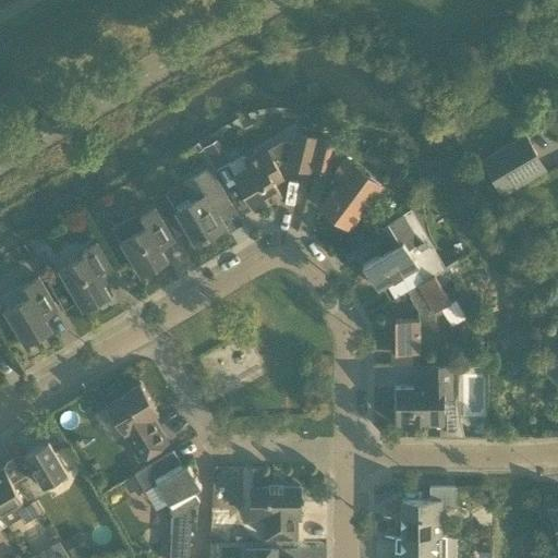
[(312,172),(313,169),(320,137),(294,131),(291,143),(282,141),(267,149),(266,147),(245,159),(249,167),(234,176),(254,209),(281,194),(274,181),(282,177),(273,160),(284,154),(289,155),(286,166),(312,172)]
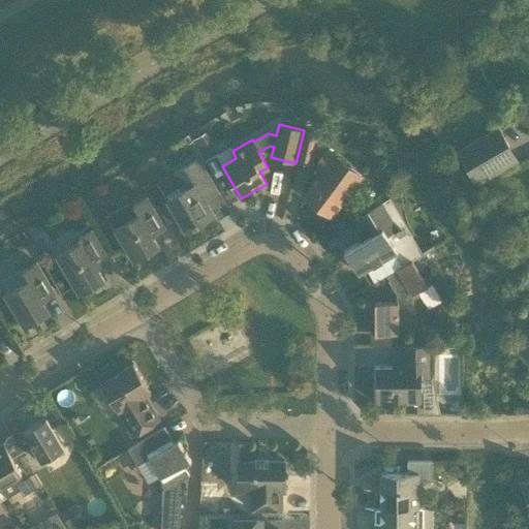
[(456,151),(476,185),(517,161),(496,127),(456,151)]
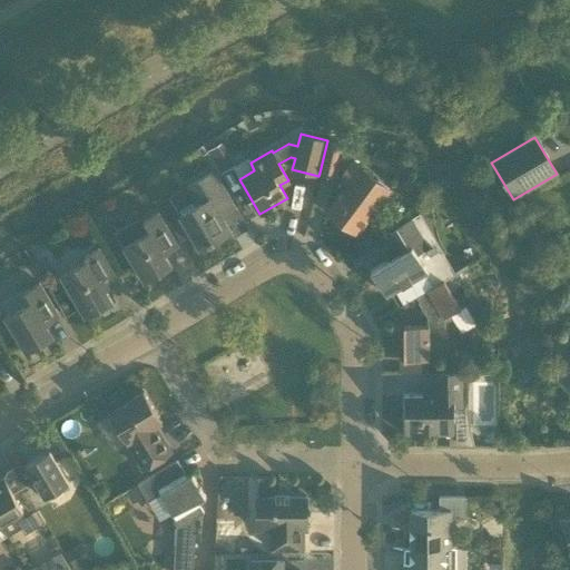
[(217,140),(204,150),(216,169),(231,160),(217,140)]
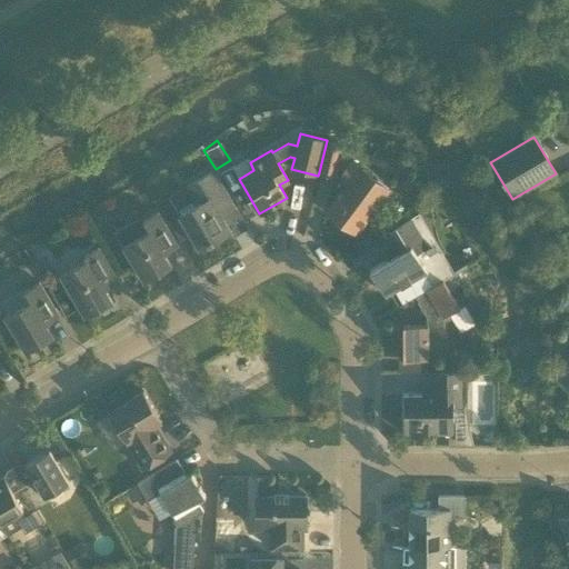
[(327,140),(319,172),(335,177),(342,145),(327,140)]
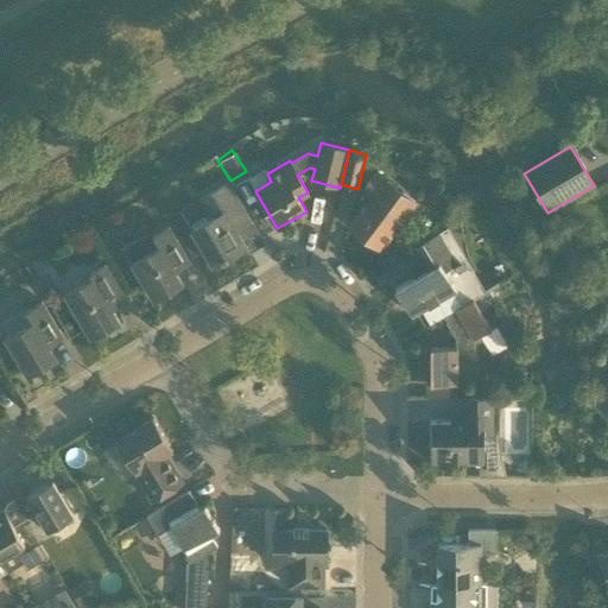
[(348,225),(381,249),(409,213),(393,202),(401,191),(384,178),(375,172),(362,190),(369,196),(348,225)]
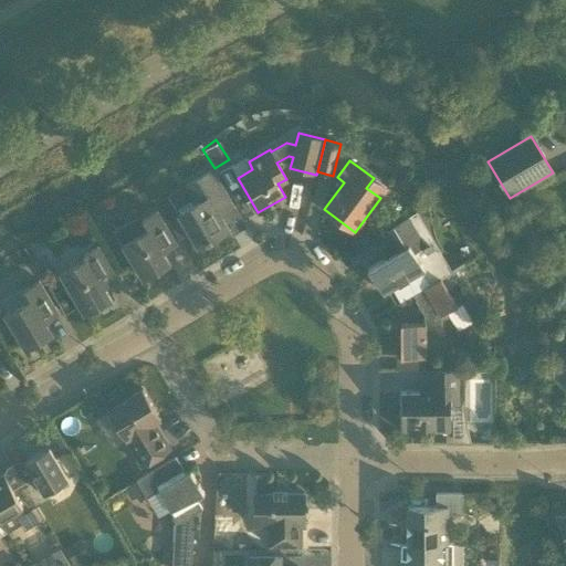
[(190,232),(198,245),(207,240),(208,242),(230,229),(221,215),(234,207),(212,169),(184,187),(195,203),(179,213),(190,232)]
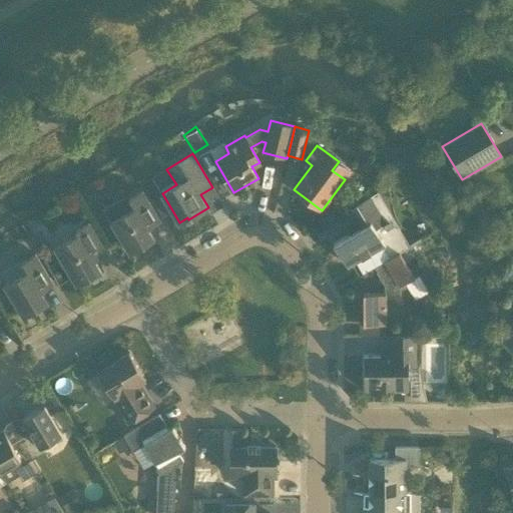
[(154,239),(148,229),(160,222),(142,191),(129,198),(134,207),(110,221),(130,253),(154,239)]
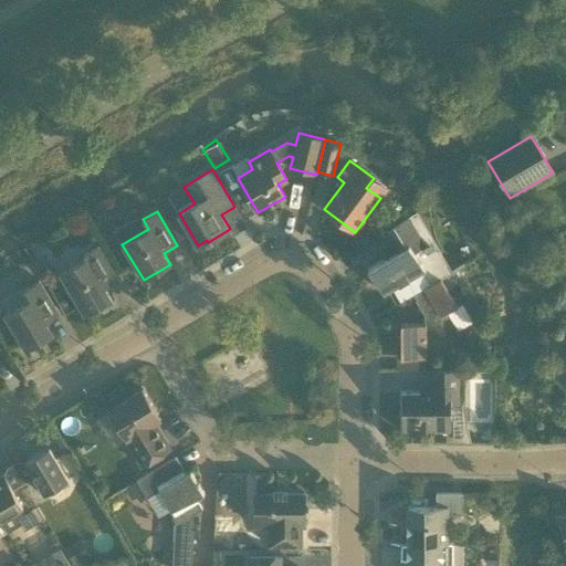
[(179,213),(169,219),(180,238),(190,232),(179,213)]
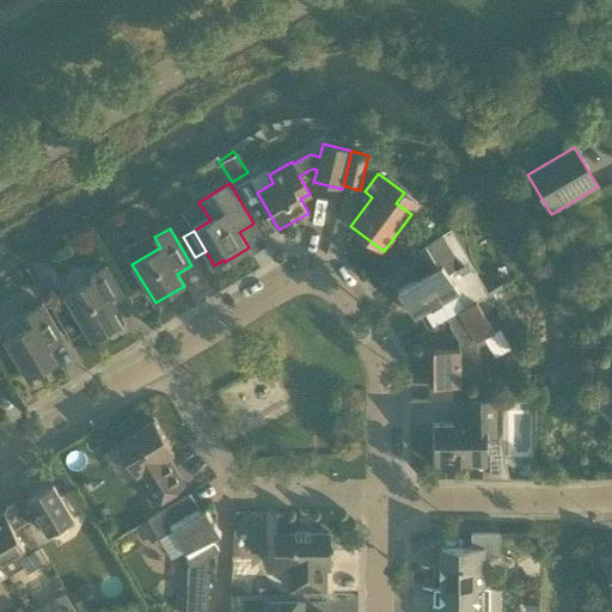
[(467,307),(477,301),(489,294),(465,261),(460,264),(442,234),(407,255),(418,277),(398,289),(402,297),(399,298),(407,311),(410,308),(415,318),(458,293),(467,307)]
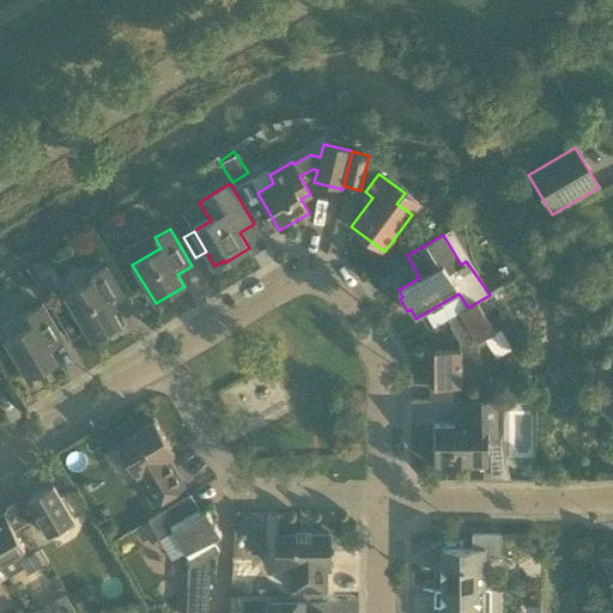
[(121,325),(114,313),(128,303),(105,266),(90,275),(92,279),(65,296),(92,341),(121,325)]
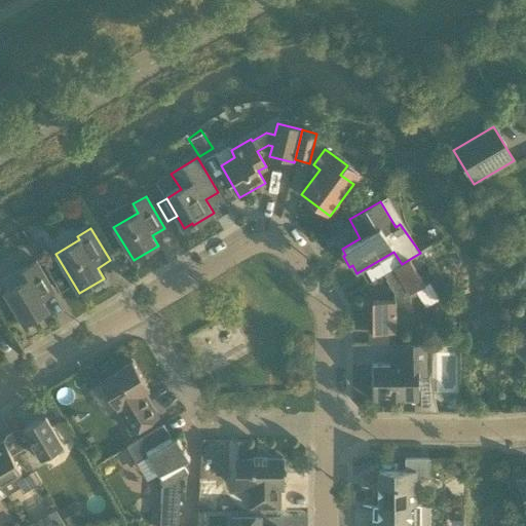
[(373,300),(373,329),(373,331),(396,331),(396,327),(412,327),(412,298),(418,295),(416,291),(425,285),(410,259),(402,264),(384,274),(395,292),(395,300),(373,300)]
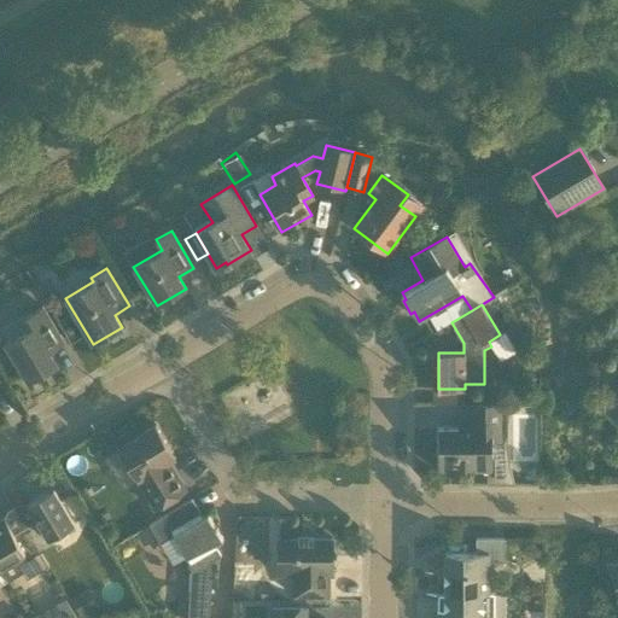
[(65,344),(60,337),(42,307),(27,316),(33,327),(5,343),(28,383),(58,365),(51,353),(65,344)]
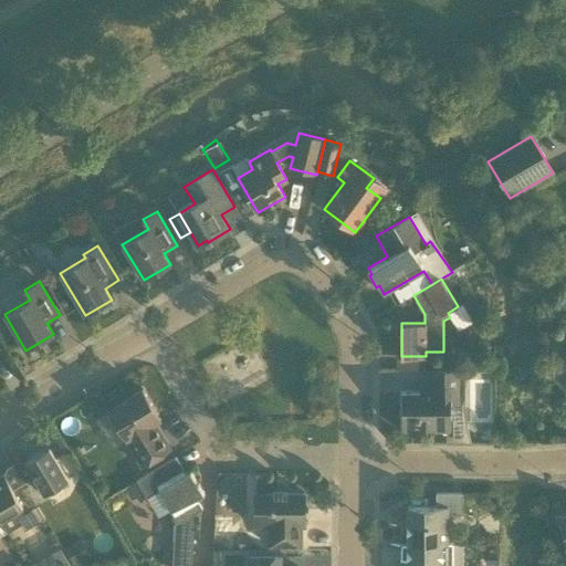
[(461,404),(461,369),(429,369),(429,370),(429,394),(401,394),(401,432),(451,431),(450,405),(461,404)]
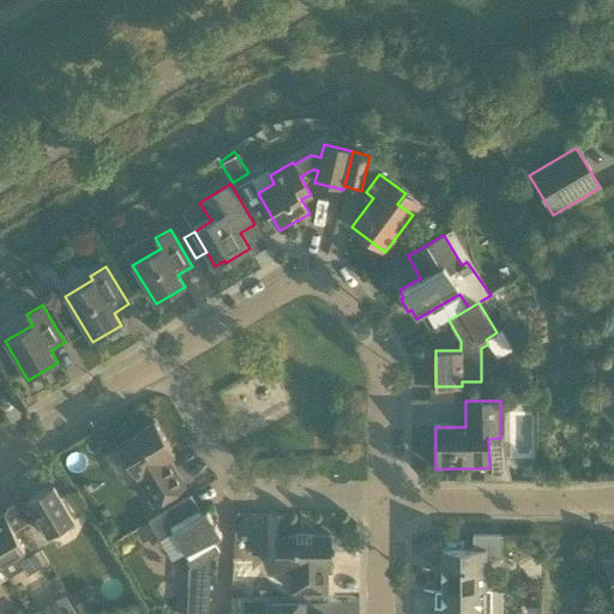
[(125,421),(109,431),(116,444),(133,434),(125,421)]
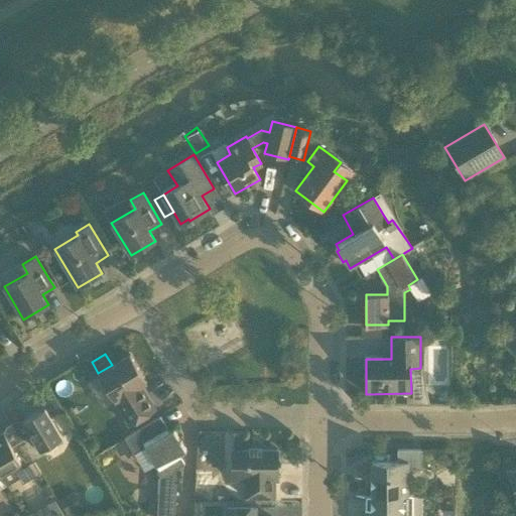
[(98,373),(129,425),(155,410),(141,385),(146,382),(130,355),(98,373)]
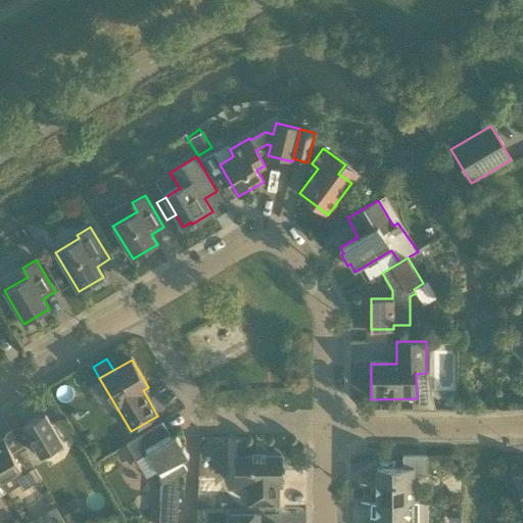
[(32,440),(21,446),(35,468),(46,461),(42,456),(62,443),(45,414),(24,426),(32,440)]
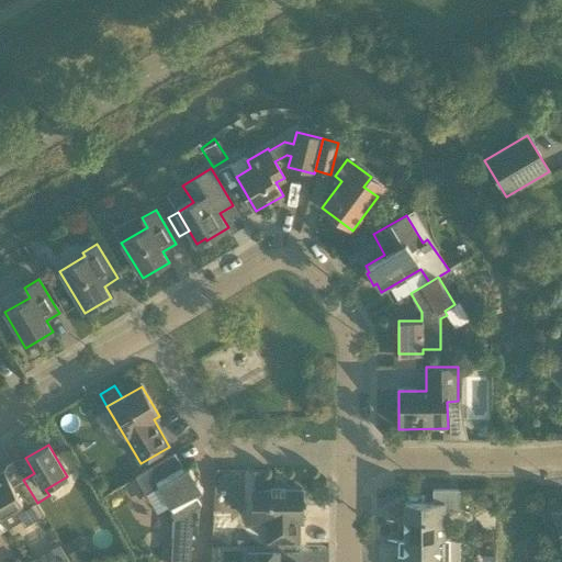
[(189,561),(191,539),(193,509),(201,505),(194,494),(202,489),(190,467),(184,470),(182,467),(175,453),(135,478),(136,479),(143,490),(146,495),(158,487),(173,513),(172,538),(170,561),(189,561)]
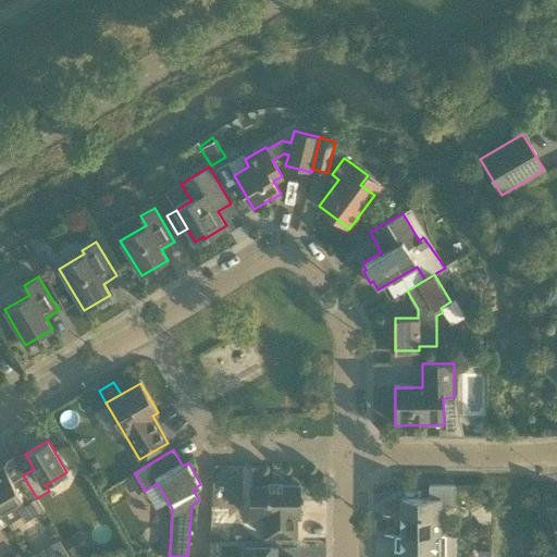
[(0,511),(0,512),(13,504),(24,522),(44,510),(37,498),(23,475),(12,482),(3,467),(0,468),(0,511)]
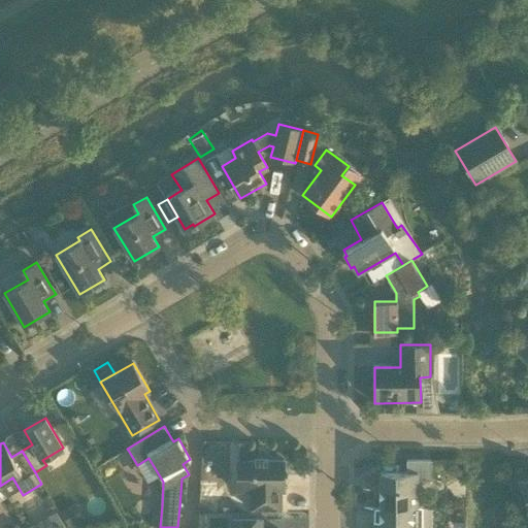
[(128,450),(117,456),(123,466),(134,460),(128,450)]
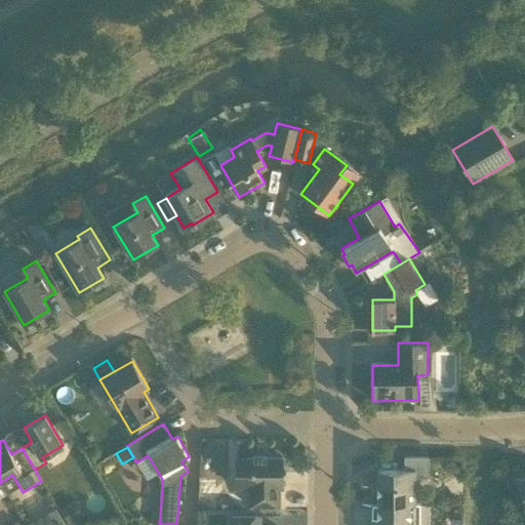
[(253,457),(237,457),(237,479),(236,488),(249,488),(249,507),(279,507),(279,489),(283,488),(283,482),(286,482),(286,481),(283,481),(283,474),(286,474),(286,473),(283,473),(282,457),(267,457),(267,454),(253,454),(253,457)]
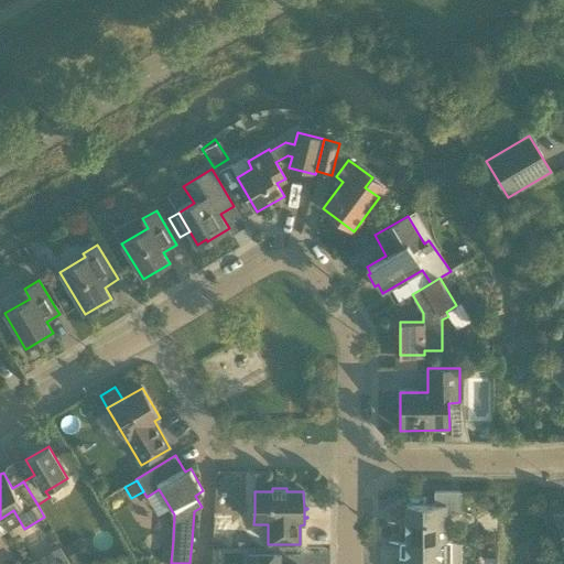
[(461,512),(461,491),(434,491),(434,506),(407,505),(407,522),(405,522),(405,533),(407,533),(407,542),(440,542),(446,542),(446,512),(461,512)]
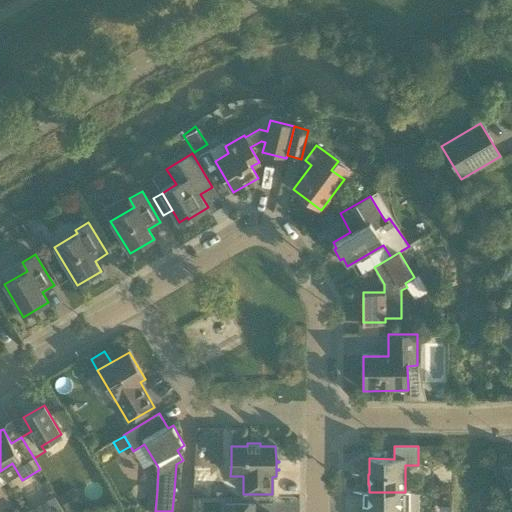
[(68,490),(58,497),(67,511),(77,506),(78,505),(68,490)]
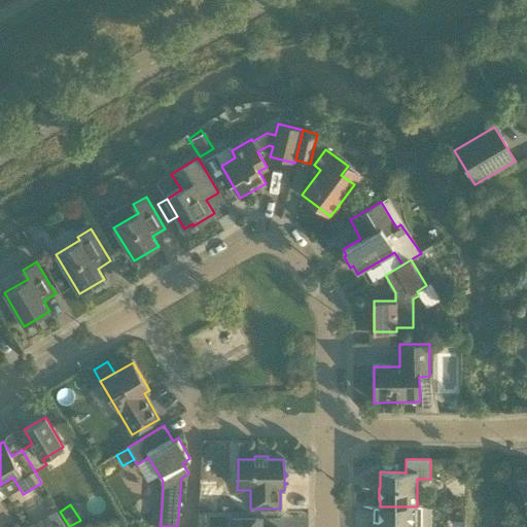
[(421,526),(422,510),(411,510),(411,506),(380,506),(374,506),(374,520),(373,520),(373,521),(374,521),(373,526),(421,526)]
